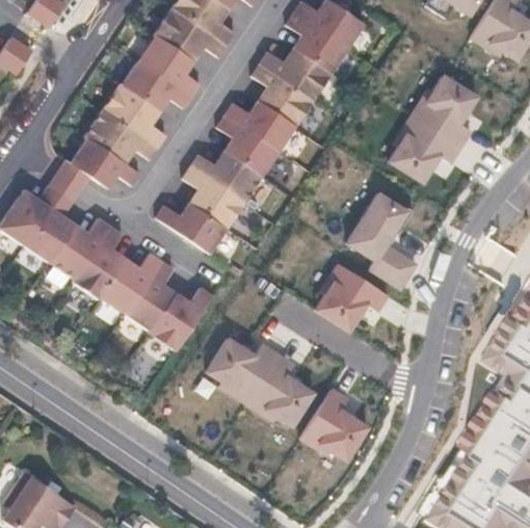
[(70,3),(65,0),(36,0),(32,7),(58,24),(70,3)]
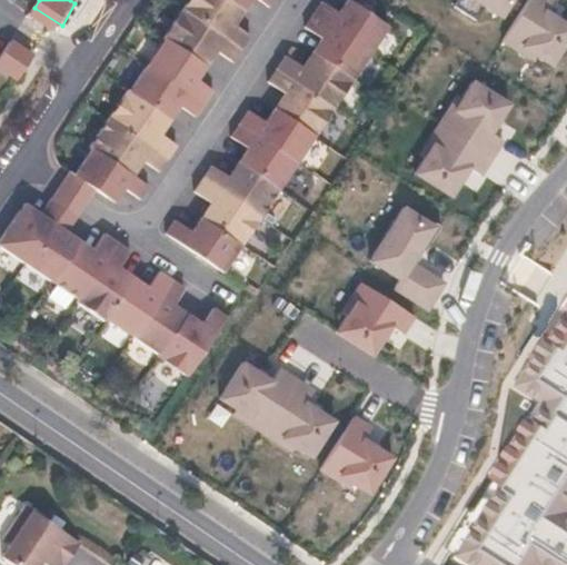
[(188,0),(183,7),(244,47),(252,33),(236,22),(229,18),(239,2),(236,0),(188,0)]
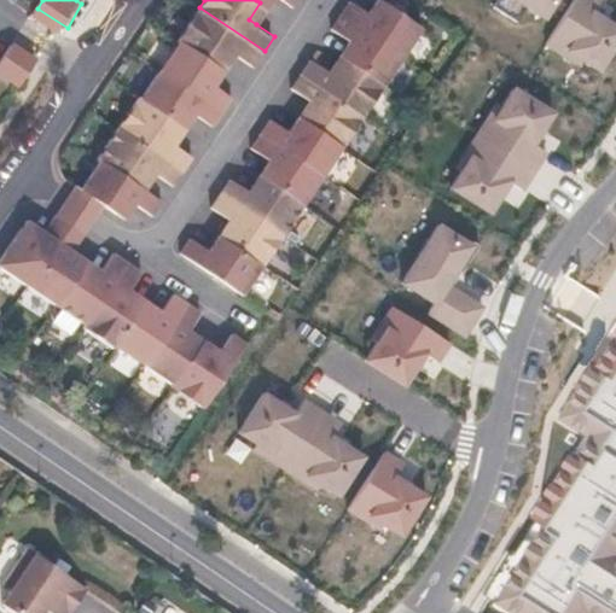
[(350,0),(342,13),(406,54),(424,25),(387,0),(376,16),(368,11),(353,0),(350,0)]
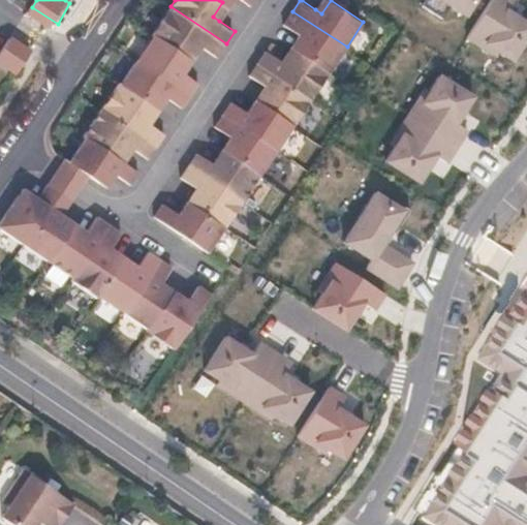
[(331,0),(321,0),(315,9),(321,13),(331,0)]
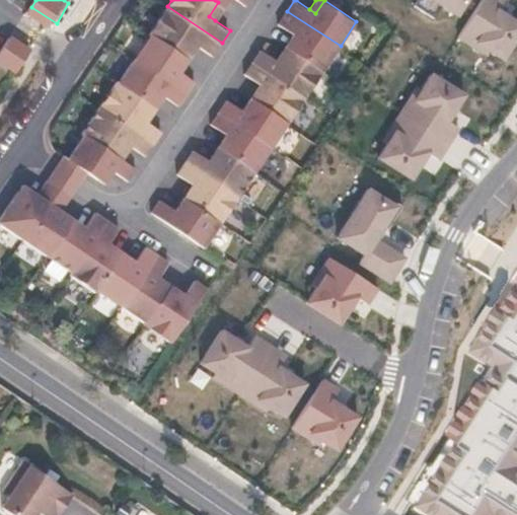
[(418,0),(417,1),(436,12),(442,0),(445,0),(459,8),(464,0),(418,0)]
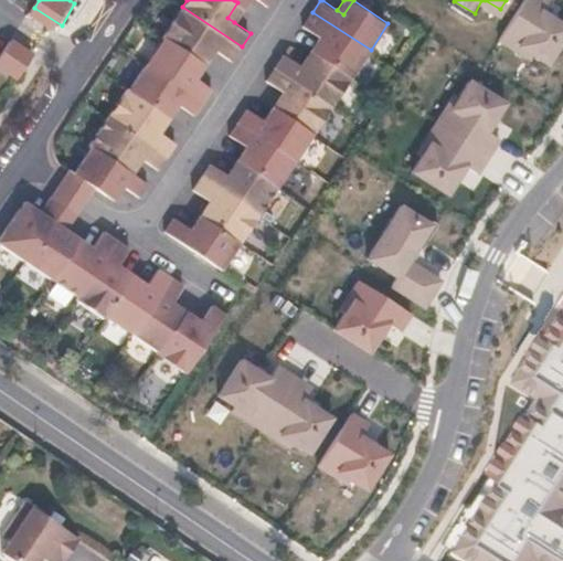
[(524,0),(502,36),(550,65),(562,43),(562,16),(548,7),(550,0),(524,0)]
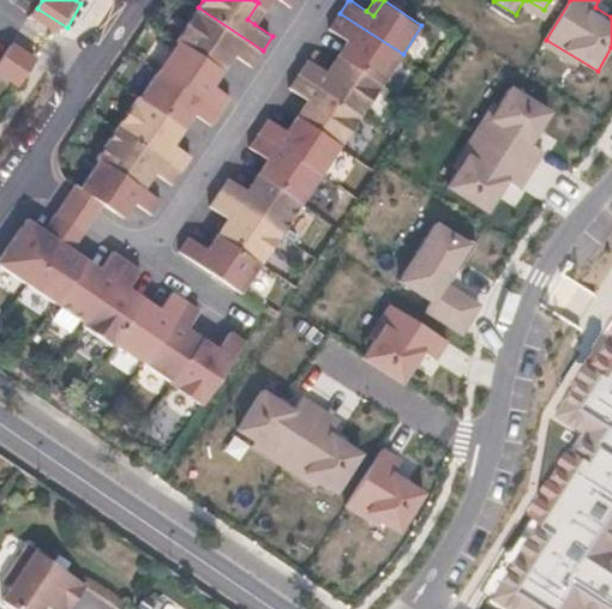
[(265,7),(258,2),(247,19),(255,24),(265,7)]
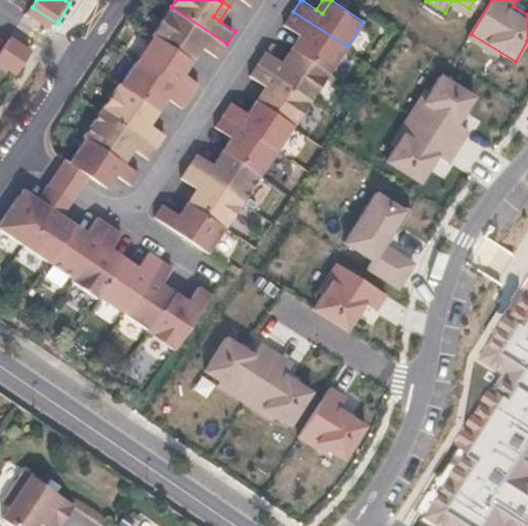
[(227,44),(171,6),(153,33),(155,35),(187,57),(197,41),(203,46),(218,56),(227,44)]
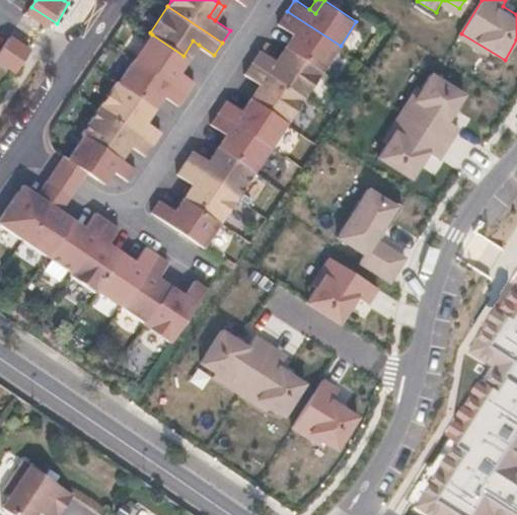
[(295,33),(301,38),(292,51),(322,72),(341,46),(287,11),(280,23),(295,33)]
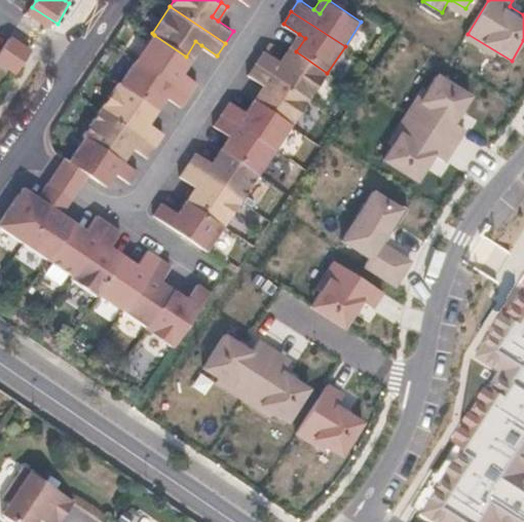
[(35,45),(9,31),(0,45),(0,57),(17,71),(35,45)]
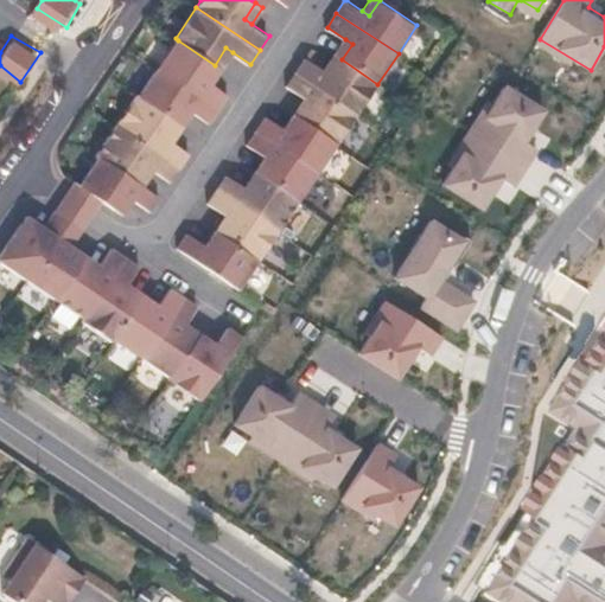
[(352,44),(345,39),(335,55),(342,59),(352,44)]
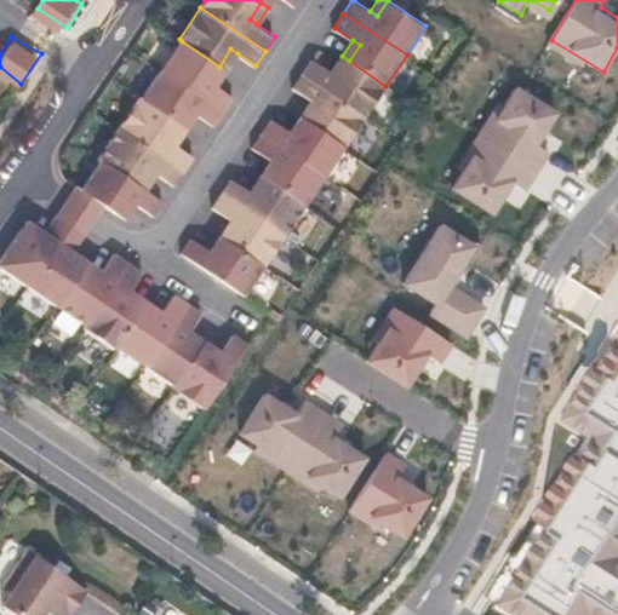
[(219,67),(182,41),(162,70),(225,111),(235,97),(216,85),(210,81),(219,67)]
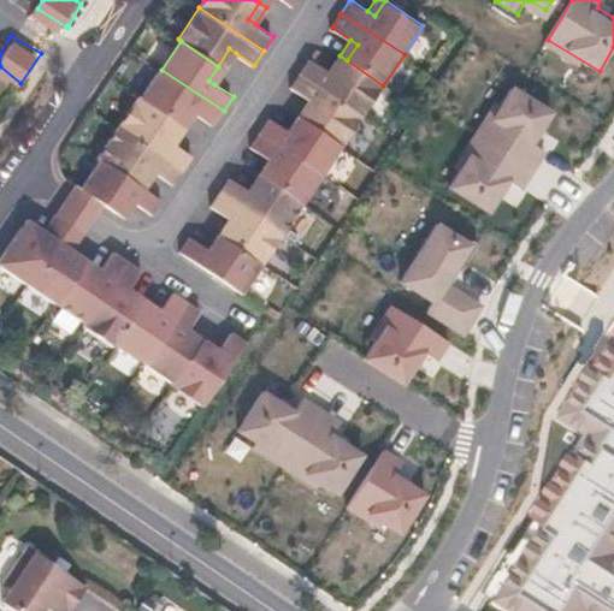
[(236,53),(229,48),(218,66),(224,70),(236,53)]
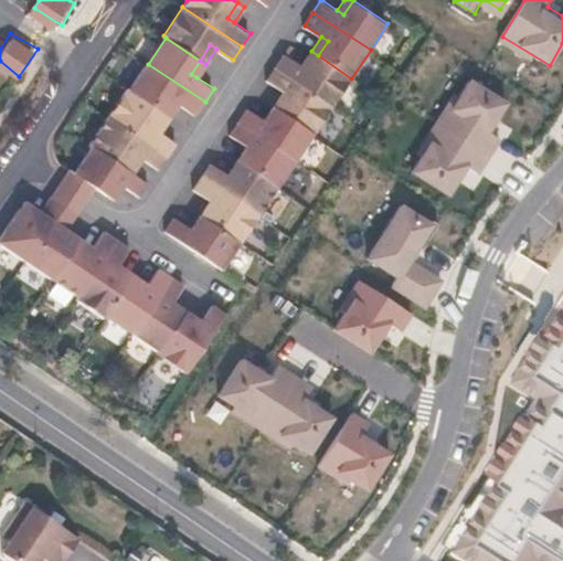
[(318,55),(311,51),(301,66),(308,71),(318,55)]
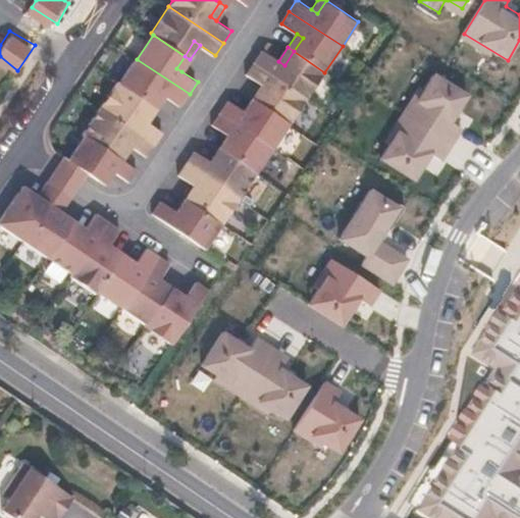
[(263,51),(255,62),(308,97),(324,72),(294,51),(284,65),(278,61),(263,51)]
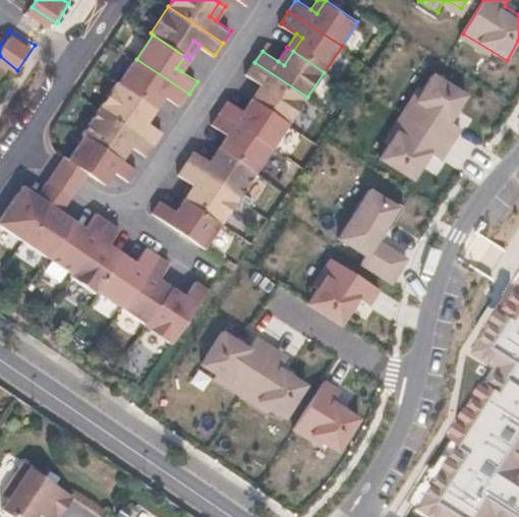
[(189,59),(184,56),(176,68),(181,71),(189,59)]
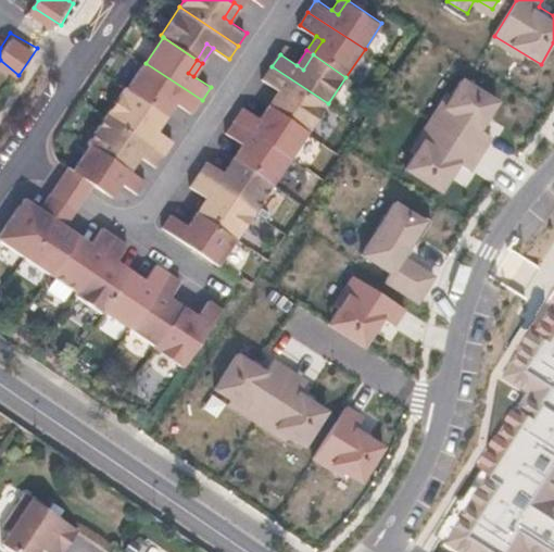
[(202,100),(146,63),(129,87),(163,110),(171,98),(176,101),(193,112),(202,100)]
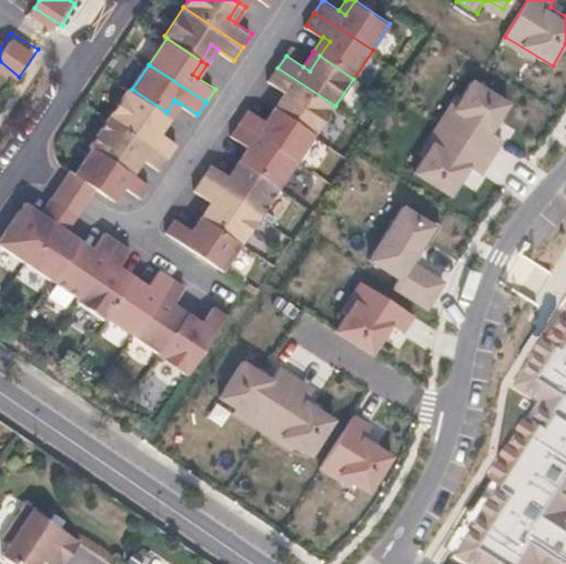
[(285,91),(292,96),(283,110),(316,133),(335,106),(278,68),(270,80),(285,91)]
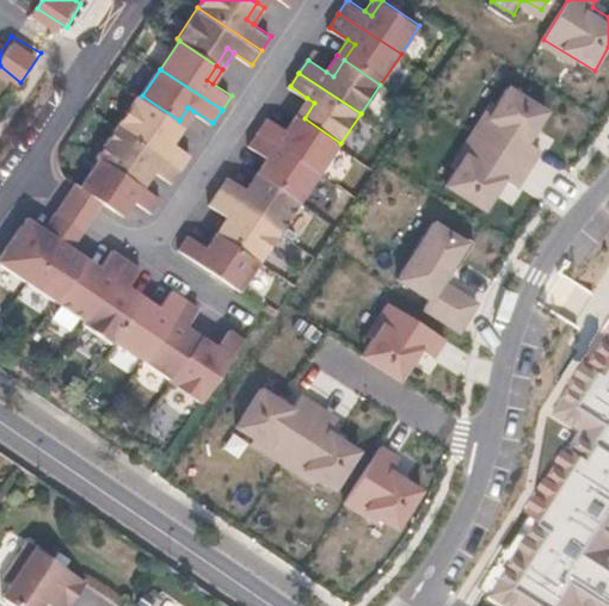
[(535,165),(546,147),(534,140),(553,109),(509,82),(498,99),(492,96),(472,128),(535,165)]
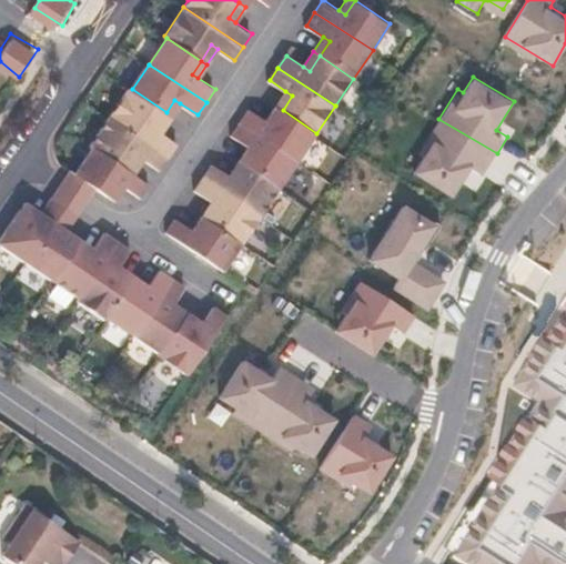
[(132,89),(130,88),(110,117),(170,157),(179,144),(162,132),(155,129),(167,112),(132,89)]
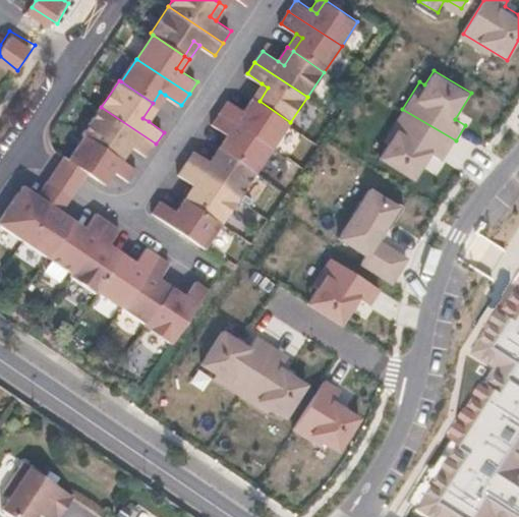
[(268,88),(262,83),(252,97),(260,101),(268,88)]
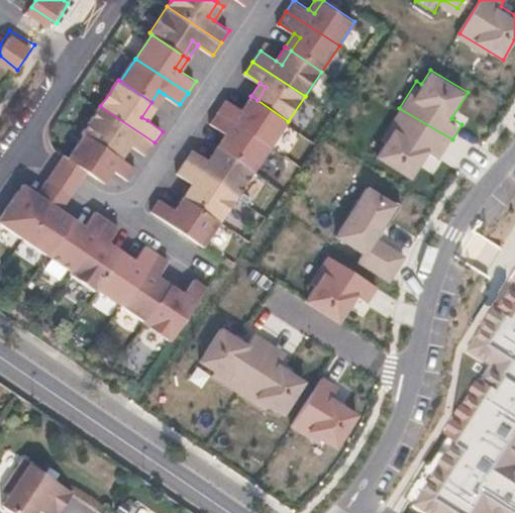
[(164,94),(159,91),(151,102),(157,106),(164,94)]
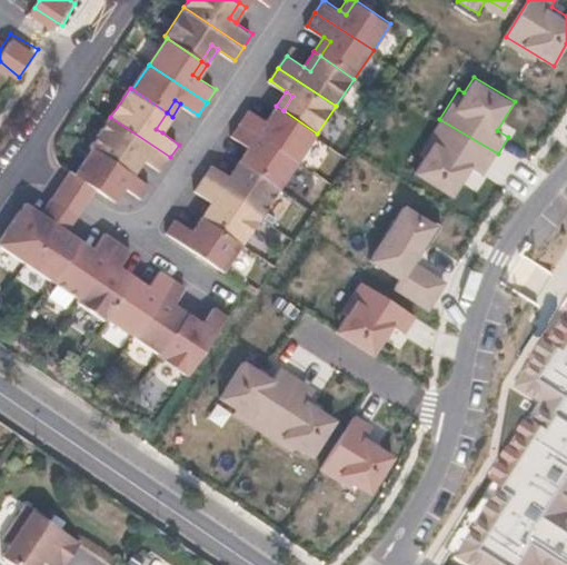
[(284,110),(276,106),(266,121),(272,126),(284,110)]
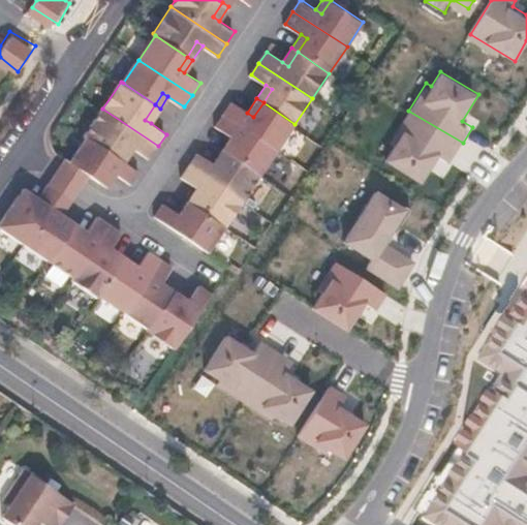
[(233,102),(224,114),(278,149),(295,124),(264,102),(253,117),(247,113),(233,102)]
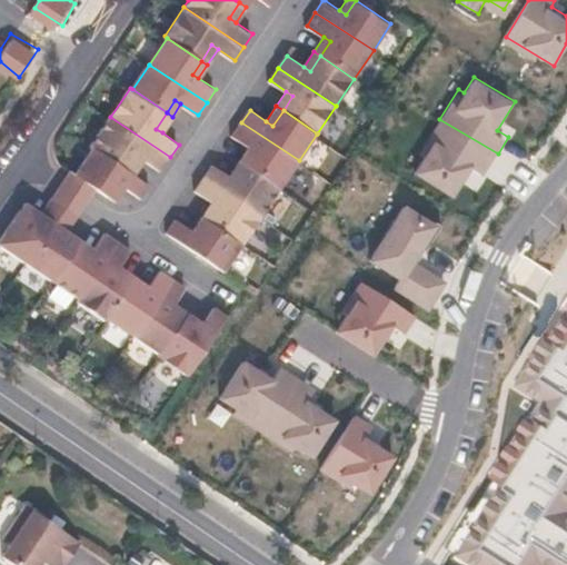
[(172,117),(167,112),(156,129),(162,132),(172,117)]
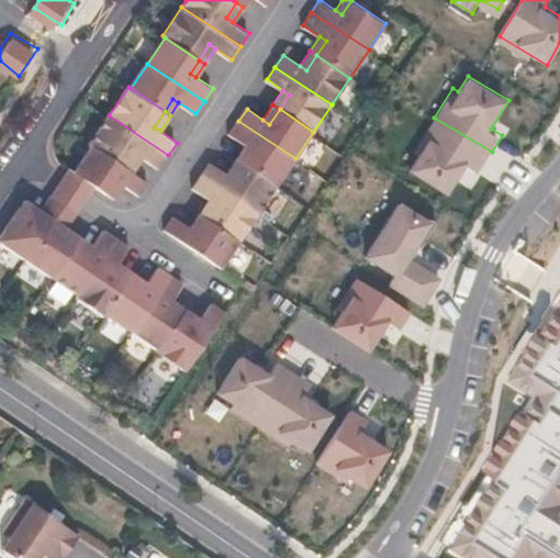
[(168,155),(109,115),(90,144),(92,145),(126,168),(136,153),(143,157),(159,168),(168,155)]
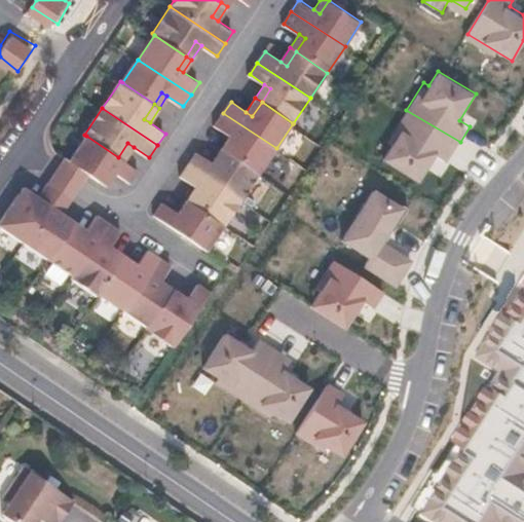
[(460,142),(406,110),(388,138),(395,142),(385,156),(422,178),(437,151),(450,159),(460,142)]
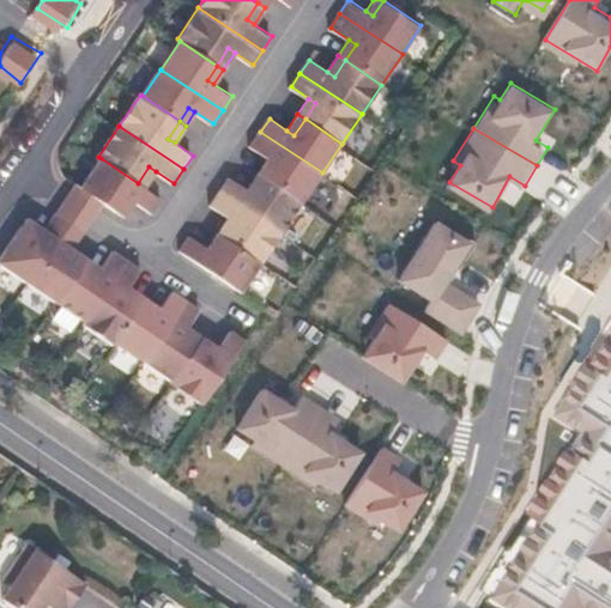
[(270,158),(277,163),(265,180),(302,204),(322,172),(260,132),(252,146),(270,158)]
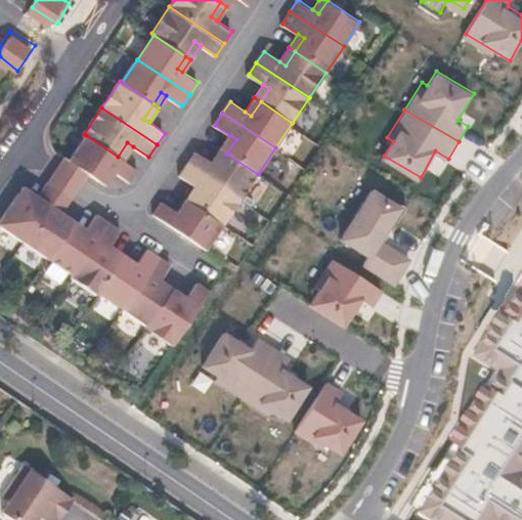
[(118,157),(86,135),(69,160),(89,173),(101,181),(110,169),(116,172),(131,183),(138,171),(123,161),(118,157)]
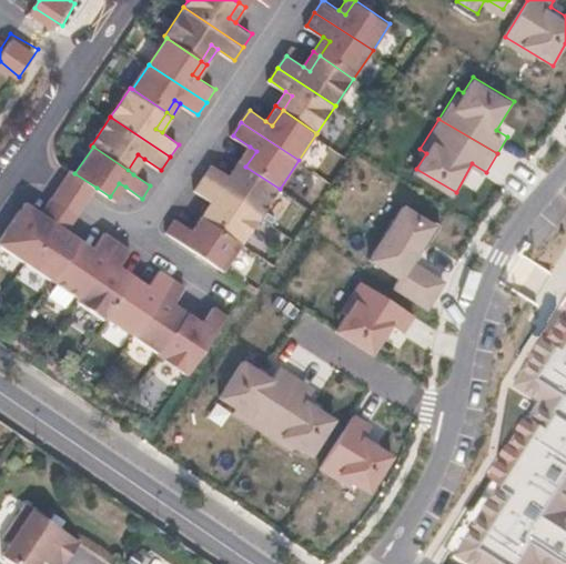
[(256,151),(250,147),(239,161),(245,167),(256,151)]
